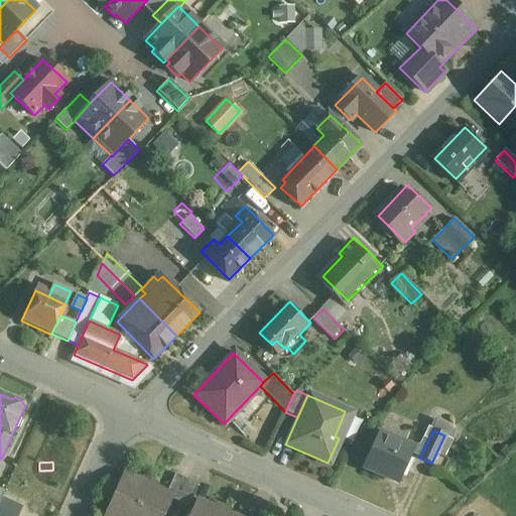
[(398,438),(383,431),(366,468),(386,477),(388,473),(401,479),(416,447),(402,440),(400,444),(396,442),(398,438)]
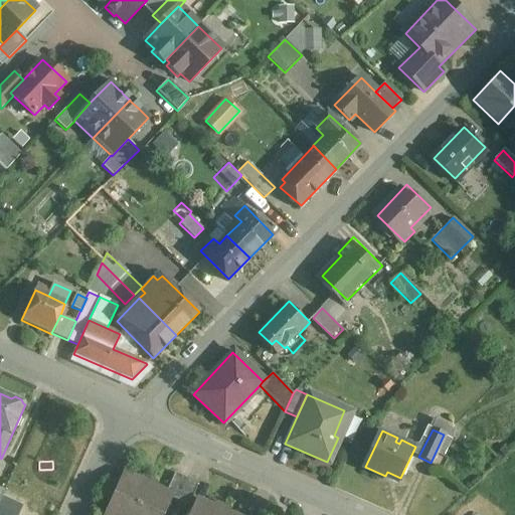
[(198,483),(175,473),(165,494),(171,496),(171,497),(188,505),(198,483)]
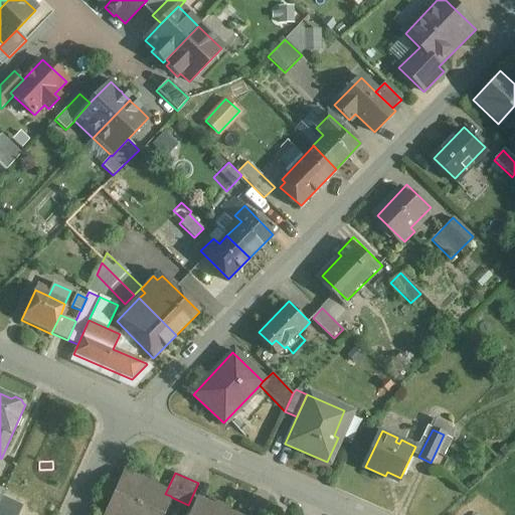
[(134,514),(147,486),(123,475),(109,508),(108,508),(105,514),(134,514)]
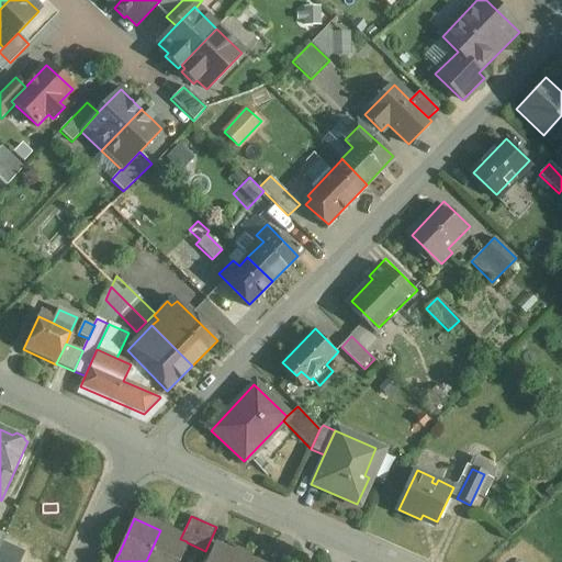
[(180,539),(160,530),(146,561),(177,561),(187,542),(187,541),(180,539)]
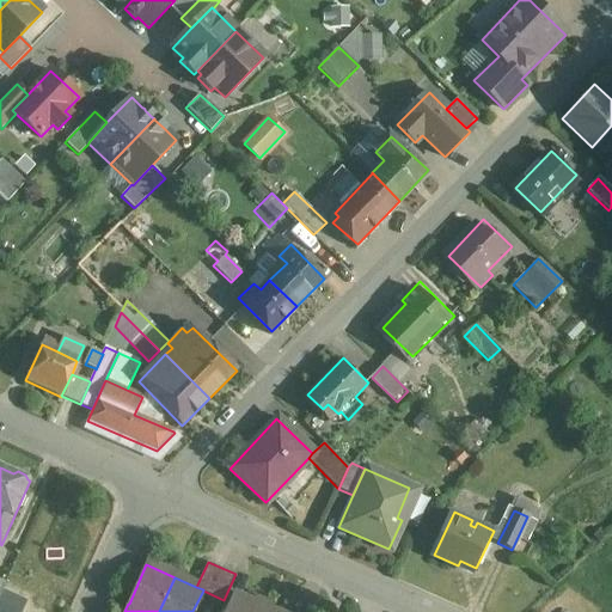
[(23,611),(28,604),(1,592),(0,594),(0,611),(23,611)]
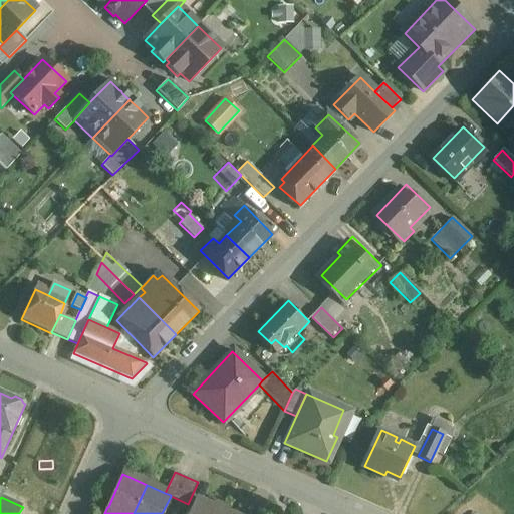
[(196,499),(189,513),(218,513),(220,510),(196,499)]
